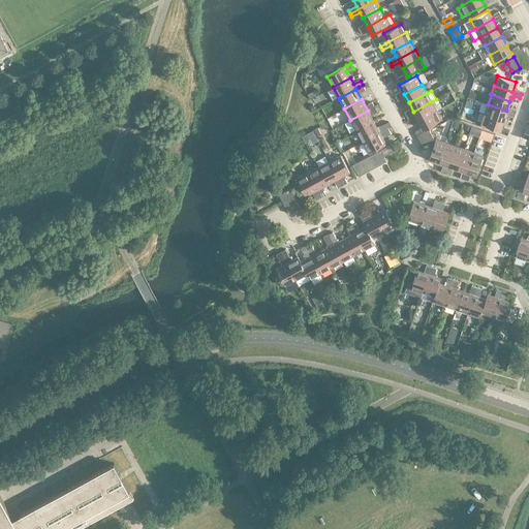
[(472,109),(474,102),(467,100),(465,106),(472,109)]
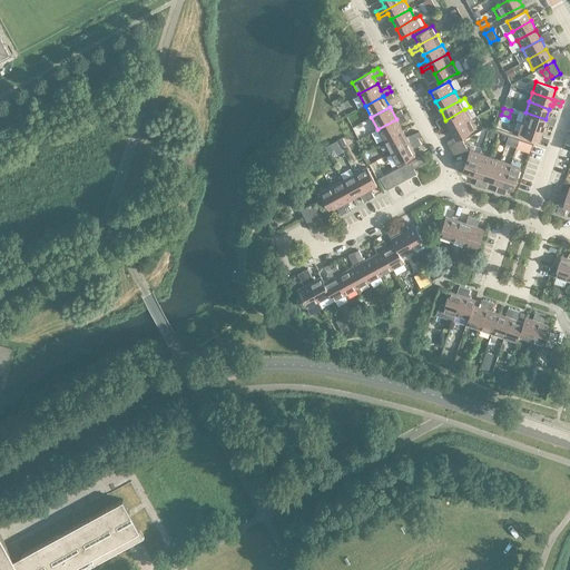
[(470,119),(464,109),(445,120),(451,129),(470,119)]
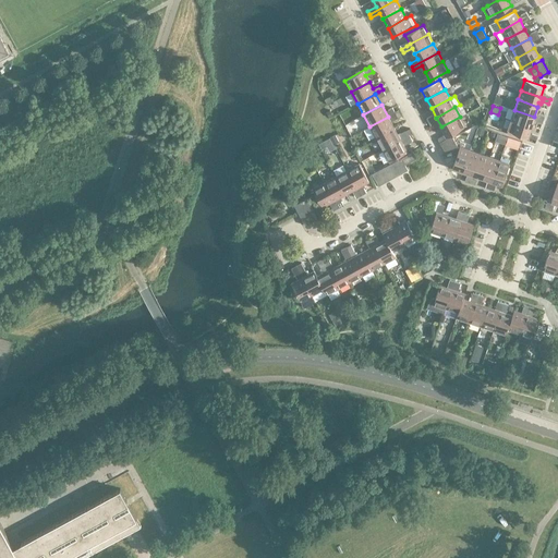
[(534,117),(514,110),(511,120),(531,126),(534,117)]
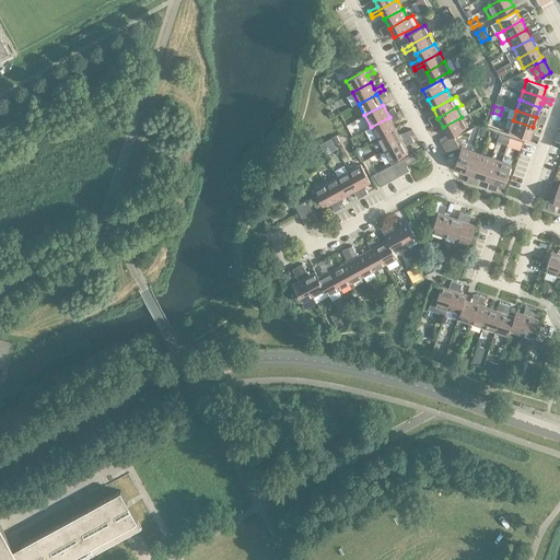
[(399,112),(397,113),(392,115),(395,120),(403,116),(399,112)]
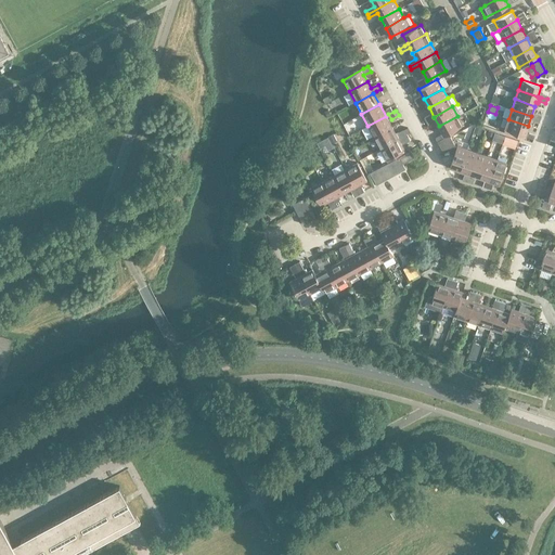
[(392,127),(386,116),(368,126),(374,137),(392,127)]
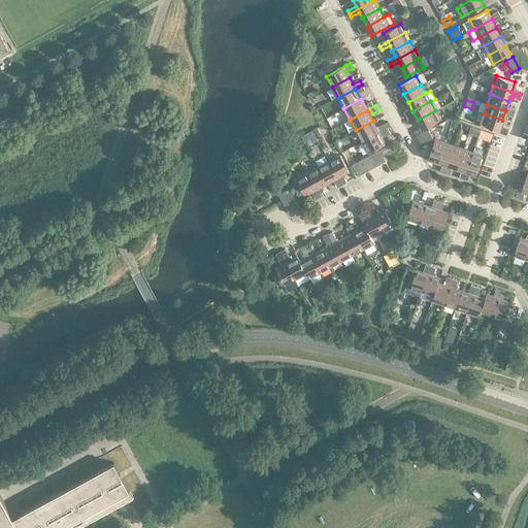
[(439,120),(435,110),(418,120),(422,127),(415,131),(419,140),(430,134),(426,127),(439,120)]
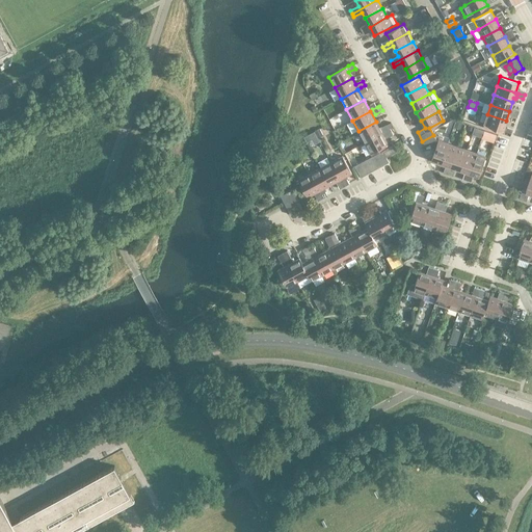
[(506,121),(487,114),(484,124),(503,130),(506,121)]
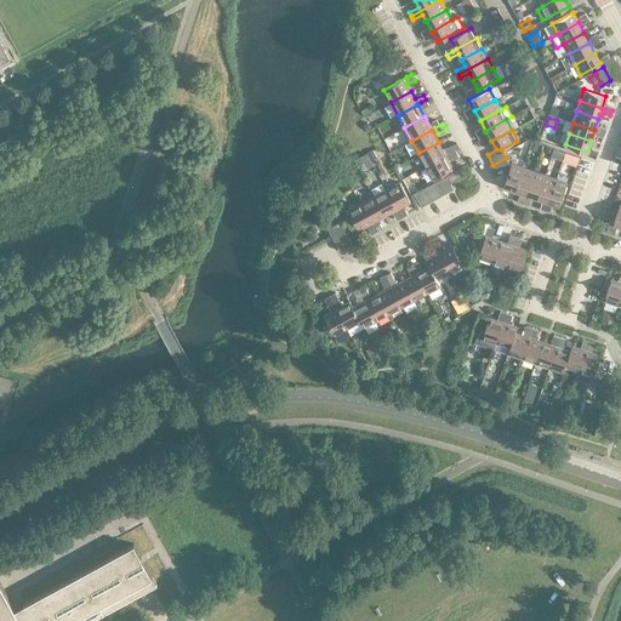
[(443,149),(439,142),(419,153),(426,166),(454,151),(450,146),(443,149)]
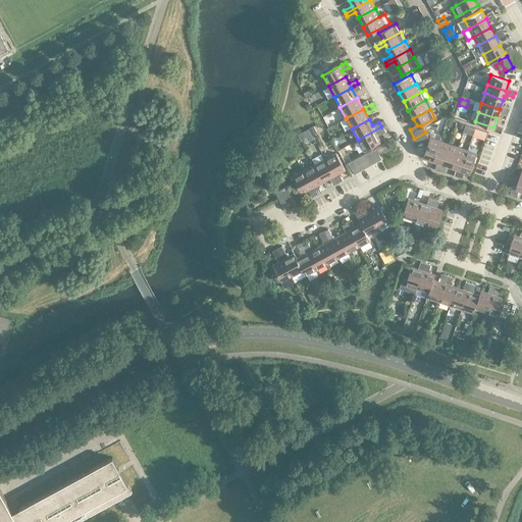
[(309,128),(312,135),(318,132),(314,125),(309,128)]
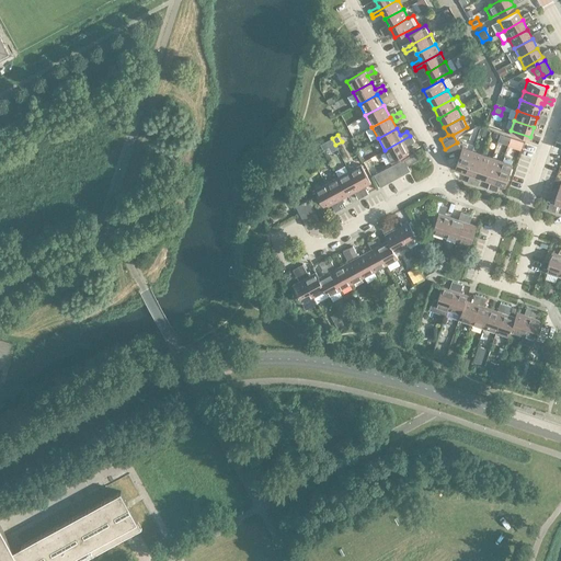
[(412,141),(410,136),(385,150),(390,162),(409,152),(405,145),(412,141)]
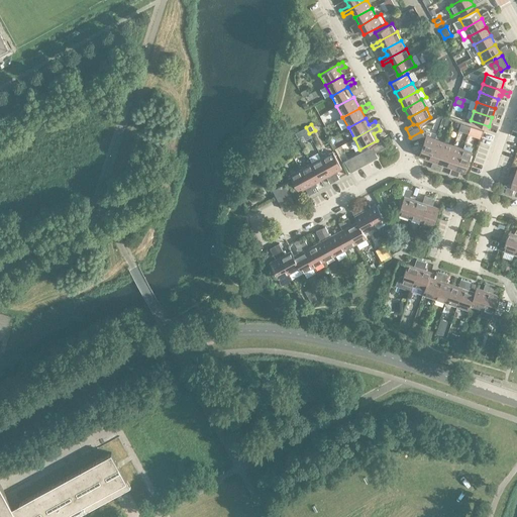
[(305,127),(296,132),(298,137),(308,132),(305,127)]
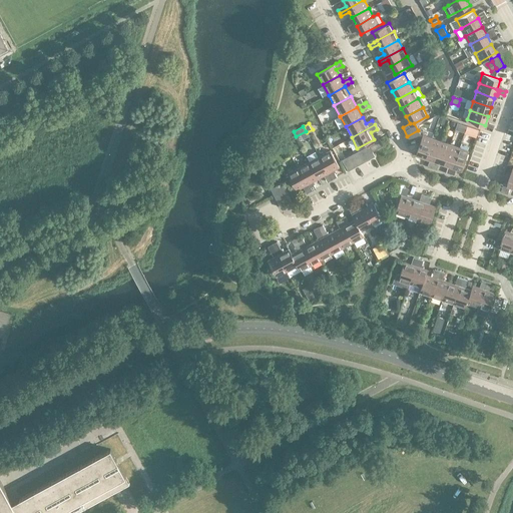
[(464,133),(476,137),(479,130),(467,126),(464,133)]
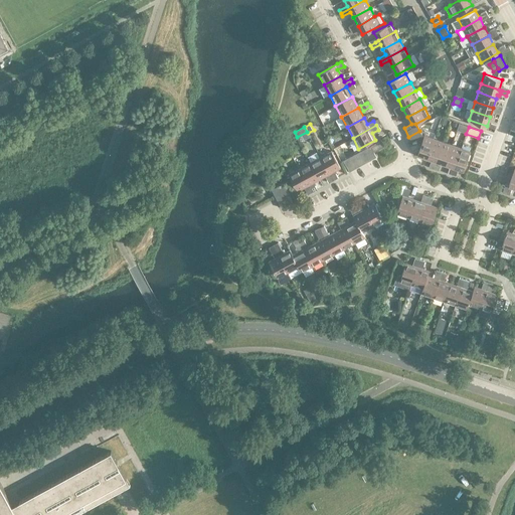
[(422,136),(419,131),(408,137),(411,142),(416,139),(422,136)]
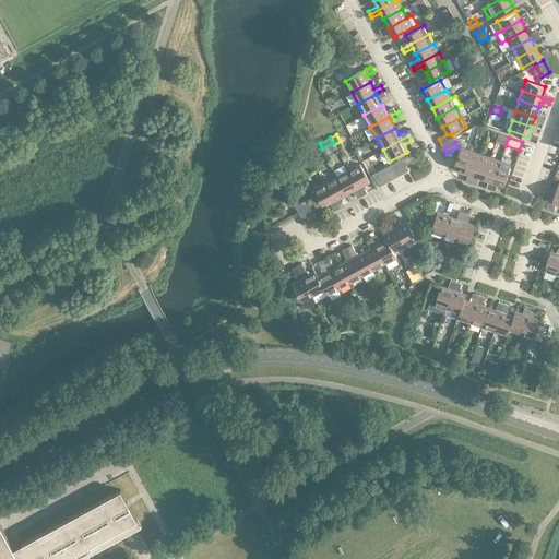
[(453,167),(463,170),(471,151),(460,147),(460,149),(459,147),(452,151),(454,154),(456,158),(453,167)]
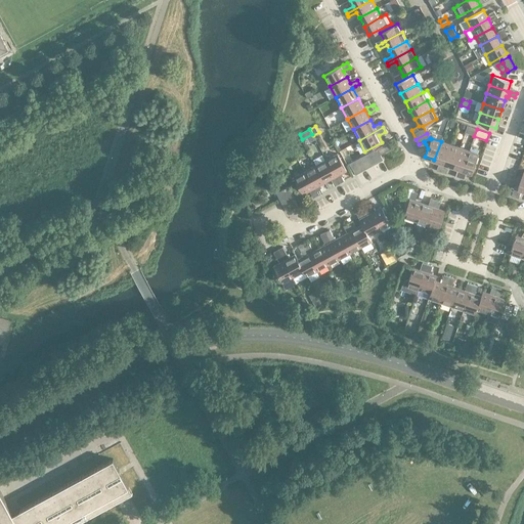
[(450,144),(441,141),(434,160),(440,162),(437,171),(441,172),(443,166),(444,164),(450,144)]
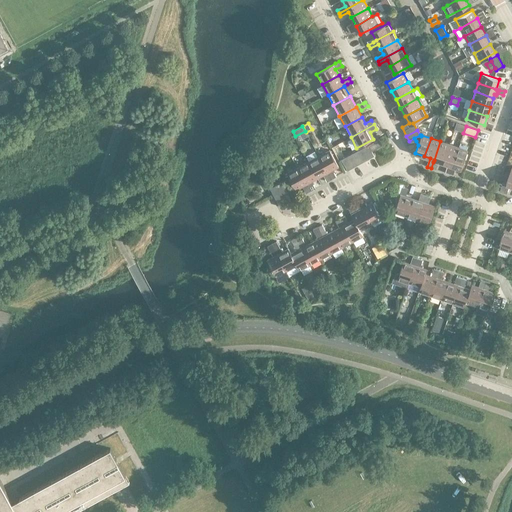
[(382,145),(379,139),(368,145),(371,151),(382,145)]
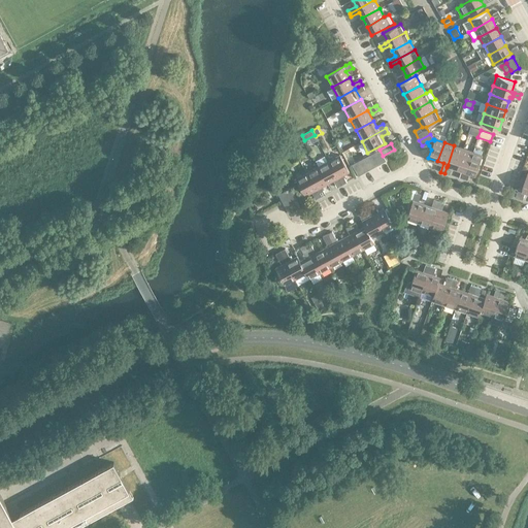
[(463,149),(454,145),(448,165),(456,168),(463,149)]
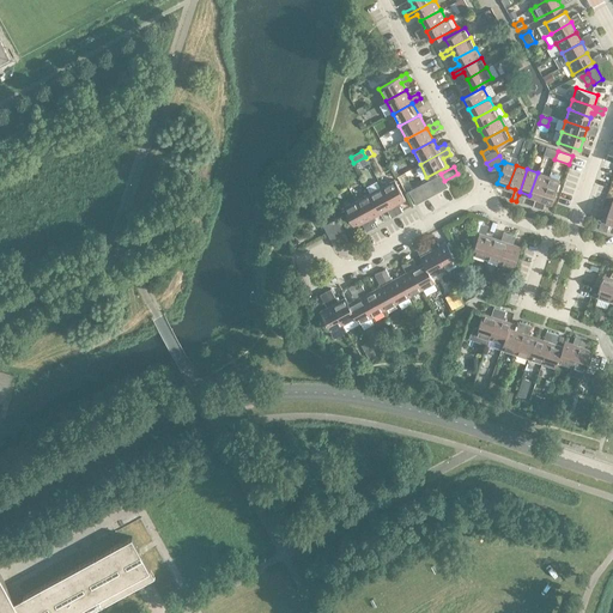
[(548,177),(538,173),(529,195),(541,199),(548,177)]
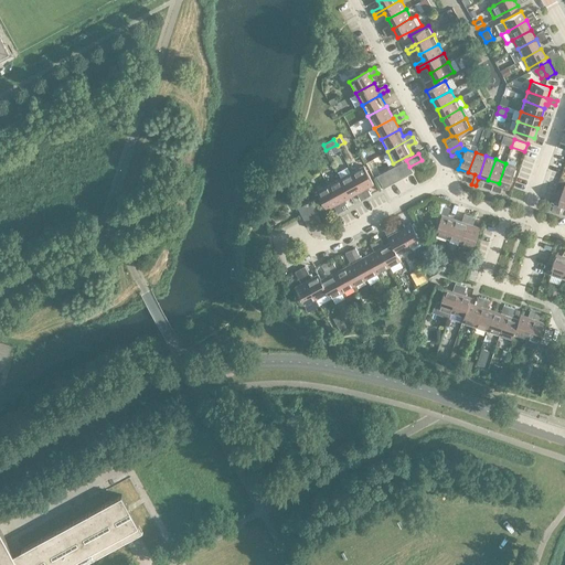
[(409,167),(406,160),(401,163),(406,176),(413,172),(409,167)]
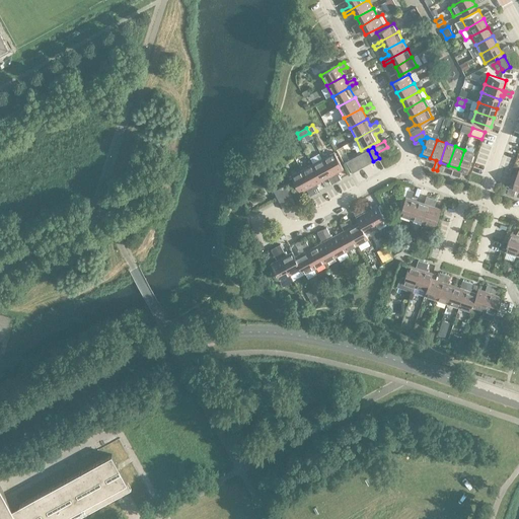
[(373,161),(368,150),(362,153),(368,164),(373,161)]
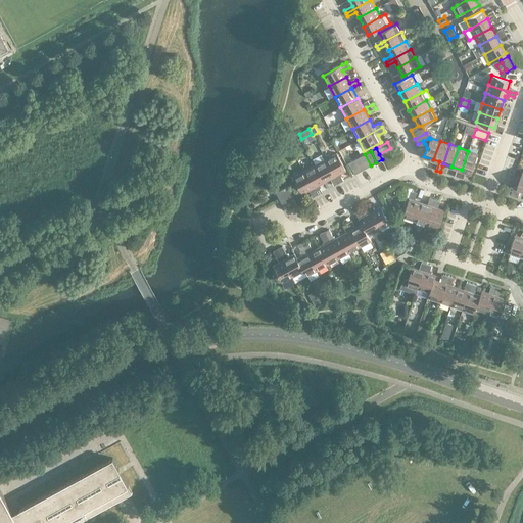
[(477,154),(468,151),(462,170),(461,173),(459,178),(462,179),(465,171),(471,173),(477,154)]
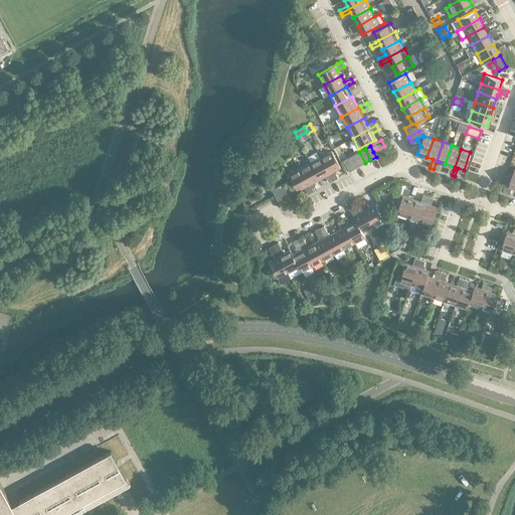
[(330,174),(331,176),(333,180),(338,178),(334,171),(341,168),(331,151),(321,157),(330,174)]
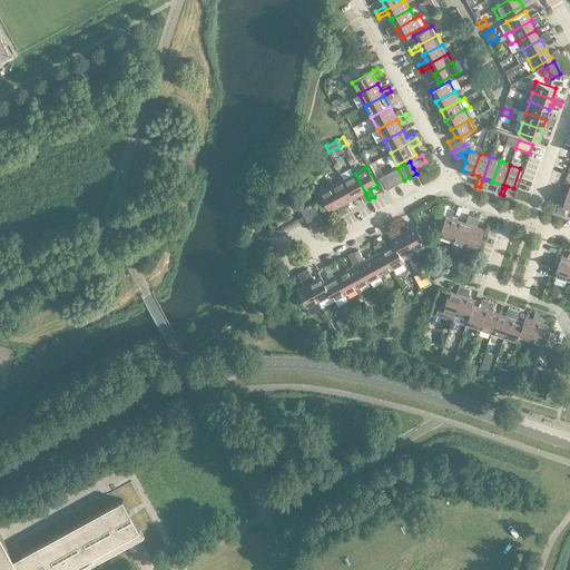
[(404,180),(397,168),(392,172),(399,183),(404,180)]
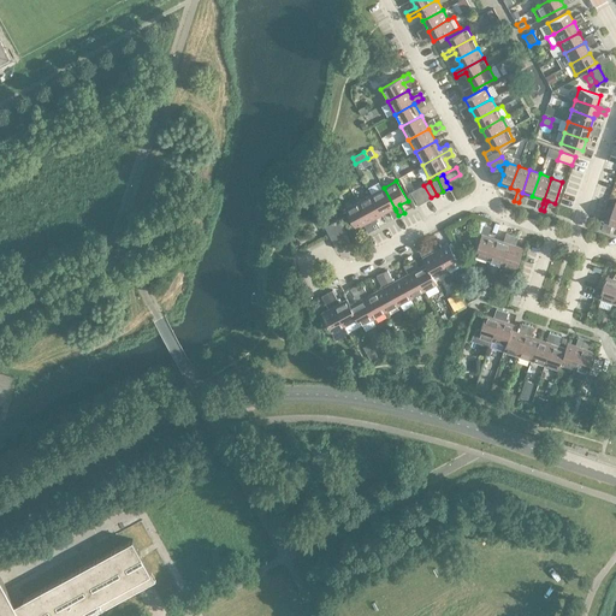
[(431,197),(424,185),(418,188),(425,201),(431,197)]
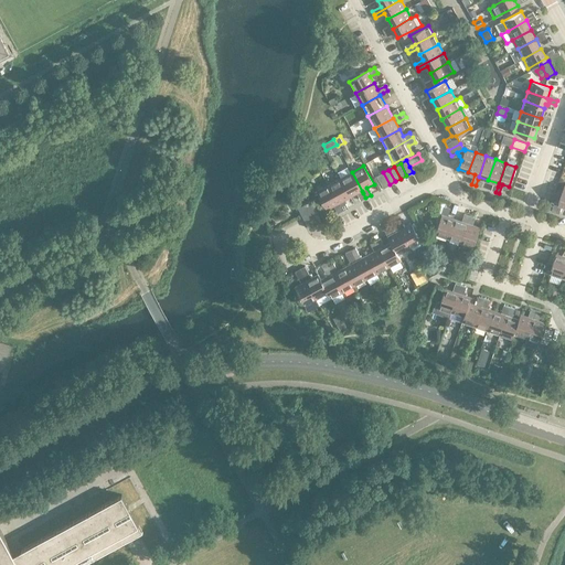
[(362,191),(352,172),(340,178),(350,196),(362,191)]
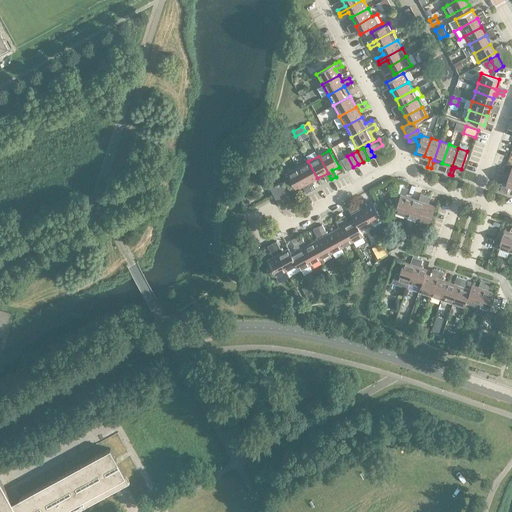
[(353,167),(347,156),(341,159),(347,170),(353,167)]
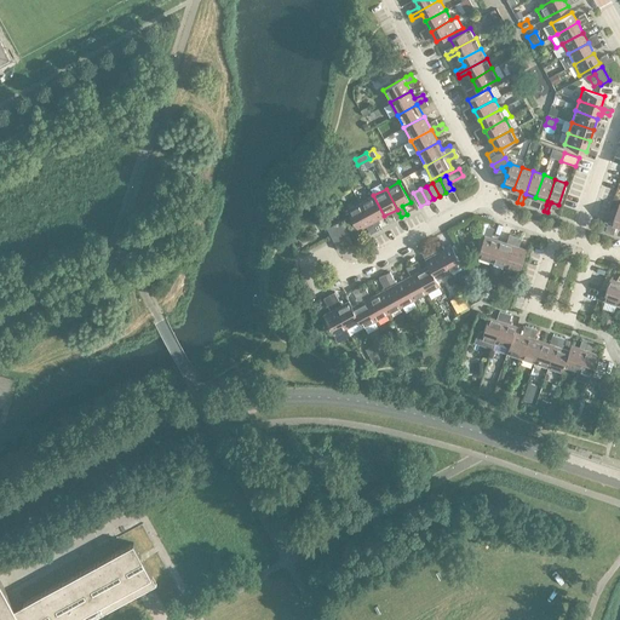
[(384,216),(373,195),(361,202),(372,223),(373,227),(375,231),(382,228),(377,219),(384,216)]
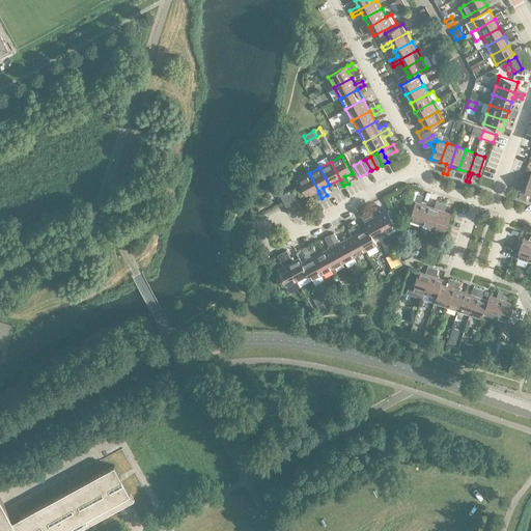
[(530,172),(524,191),(521,190),(518,198),(525,200),(528,192),(530,193),(530,172)]
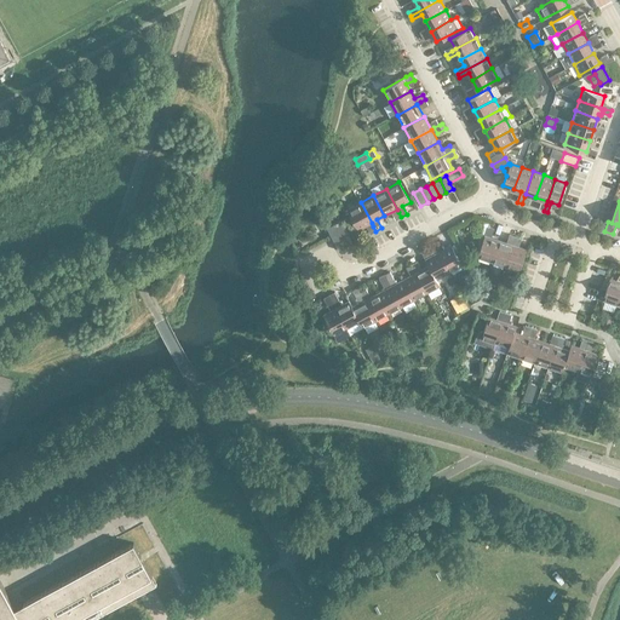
[(372,223),(361,202),(348,210),(359,230),(372,223)]
